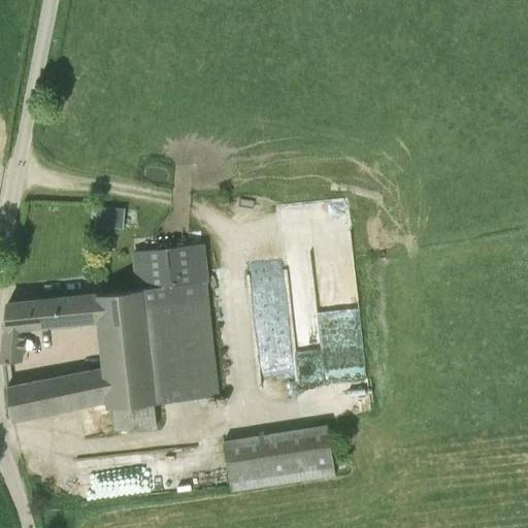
[(122,228),(124,209),(98,207),(96,225),(122,228)]
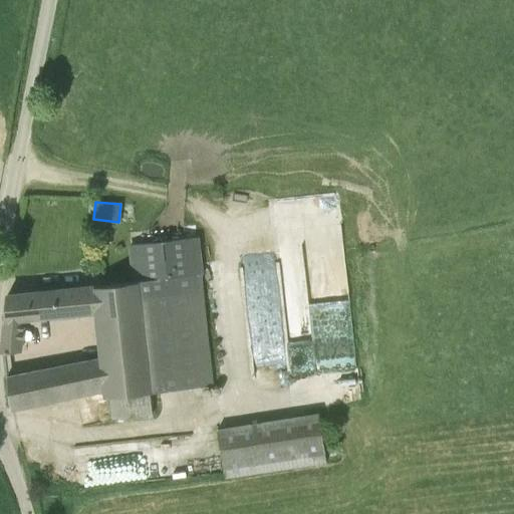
[(150,393),(213,386),(195,239),(132,245),(137,282),(8,295),(7,296),(6,298),(1,351),(2,352),(3,353),(22,351),(26,318),(96,312),(99,359),(104,359),(107,391),(104,391),(104,398),(109,397),(112,419),(152,414),(150,393)]
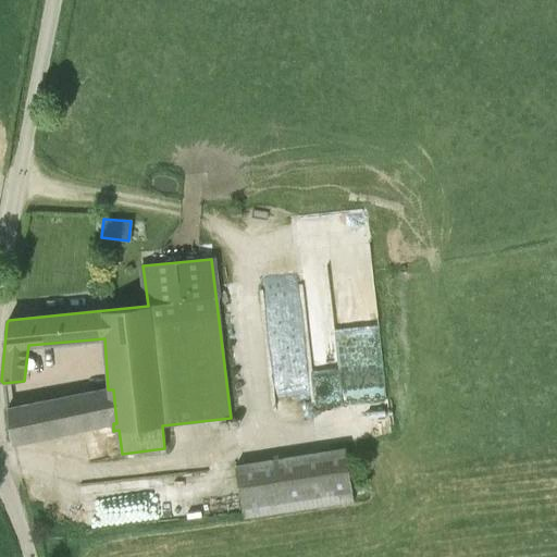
[(305,284),(268,287),(281,421),(318,418),(317,405),(347,401),(345,379),(387,374),(381,309),(367,310),(370,336),(339,339),(341,345),(311,347),(305,284)]
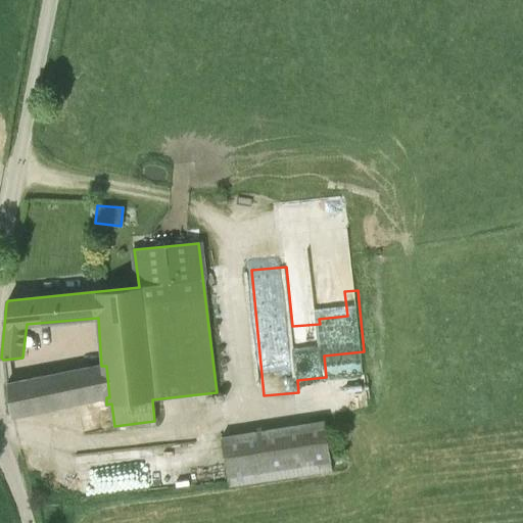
[(11,415),(106,397),(109,397),(106,366),(101,366),(7,385),(11,415)]
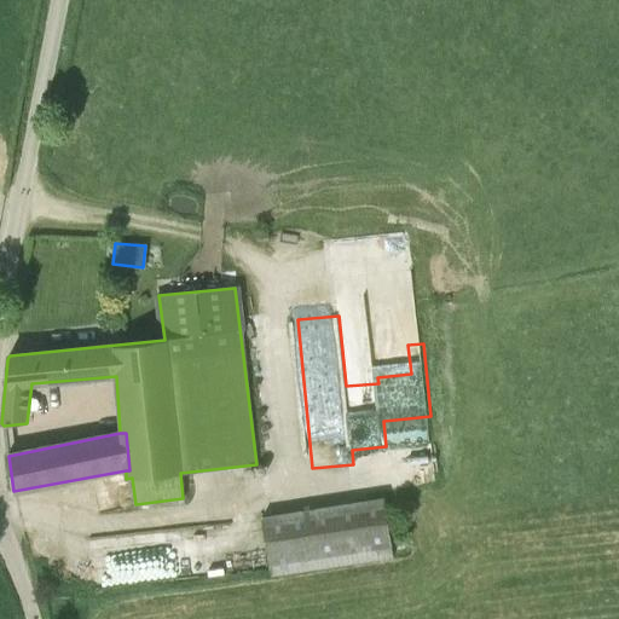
[(264,519),(273,576),(393,555),(383,499),(264,519)]
